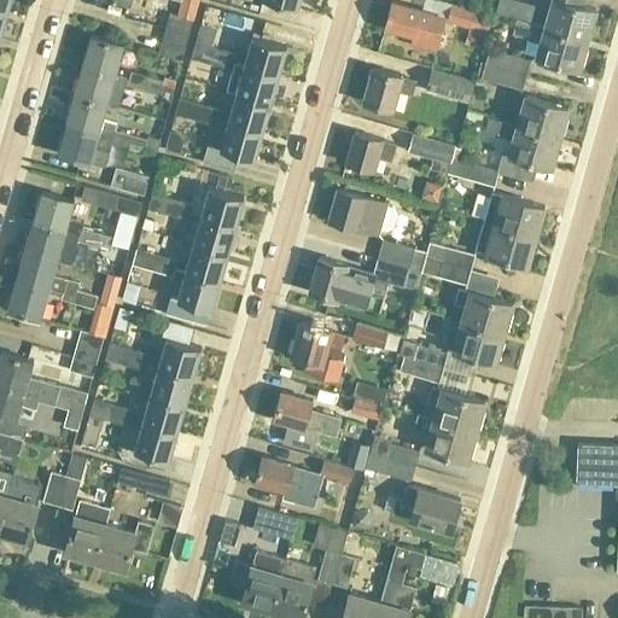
[(0,0),(0,9),(7,11),(10,0),(0,0)]
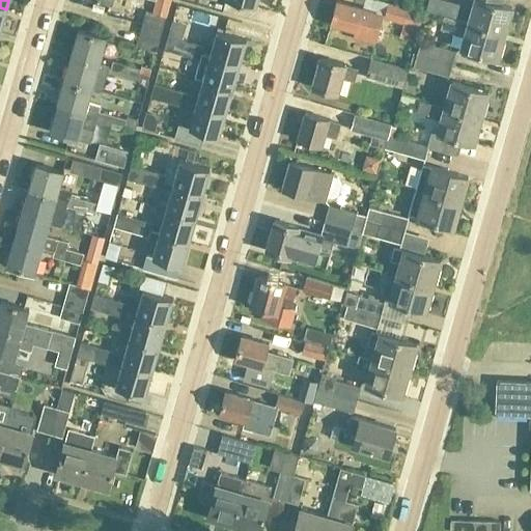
[(100,0),(112,3),(112,0),(151,0),(156,1),(152,15),(145,12),(142,25),(162,30),(165,18),(166,18),(170,0),(100,0)]
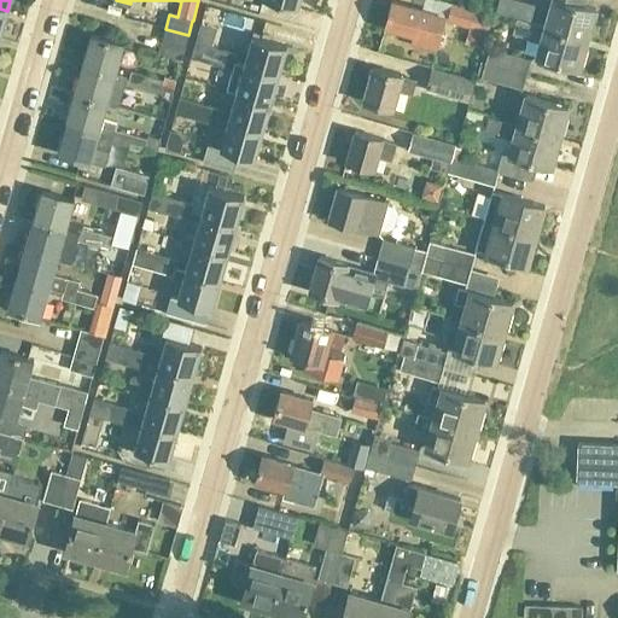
[(544,28),(587,39),(588,38),(587,38),(592,21),(587,19),(590,10),(595,11),(595,10),(582,5),(583,0),(548,0),(552,1),(544,27),(544,28)]
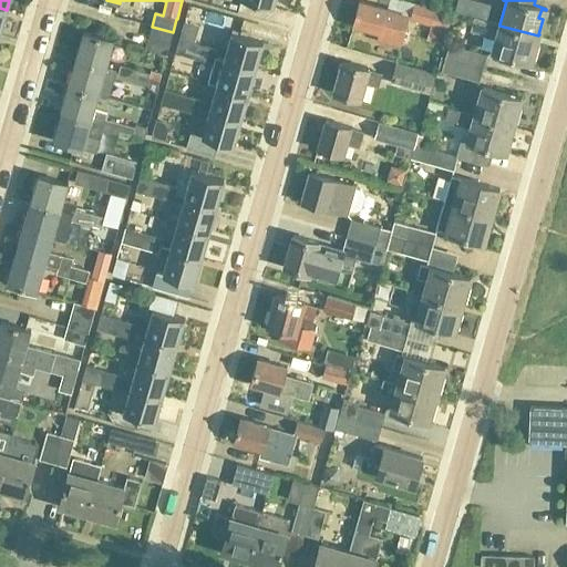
[(388,10),(360,1),(353,26),(380,33),(378,40),(377,41),(399,47),(408,17),(388,10)]
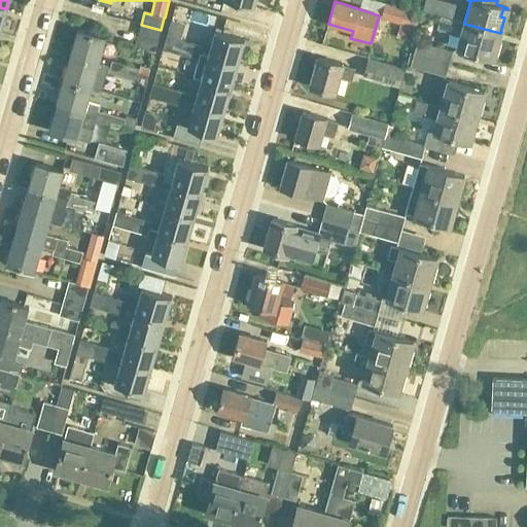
[(420,14),(385,4),(381,19),(401,24),(397,37),(412,41),(420,14)]
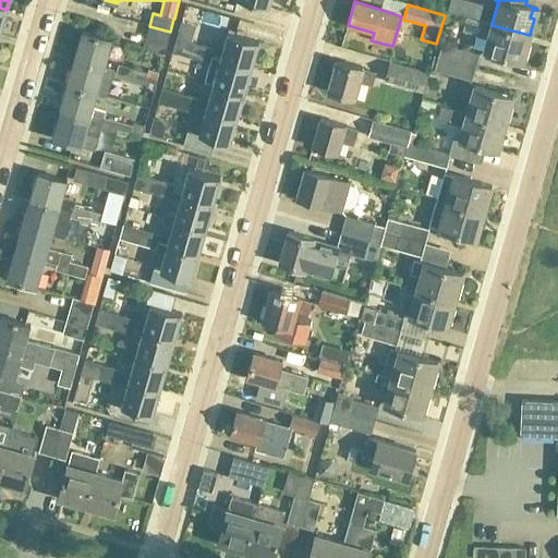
[(462,31),(488,38),(484,51),(522,62),(523,61),(522,60),(526,45),(523,44),(525,35),(530,36),(530,35),(492,25),(492,24),(466,16),(462,31)]
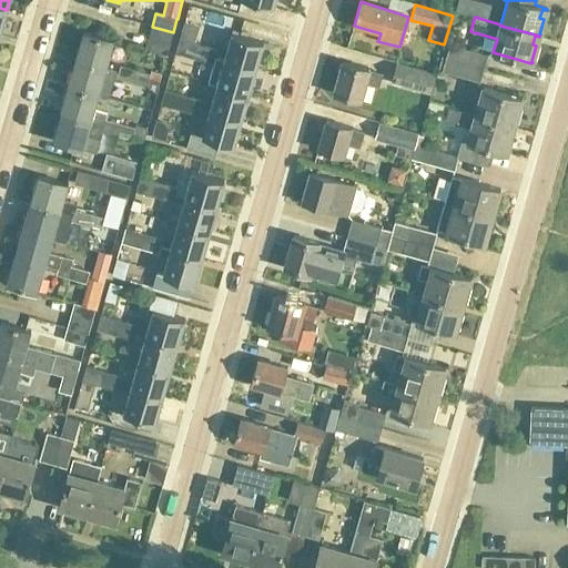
[(170,44),(173,32),(152,27),(149,39),(170,44)]
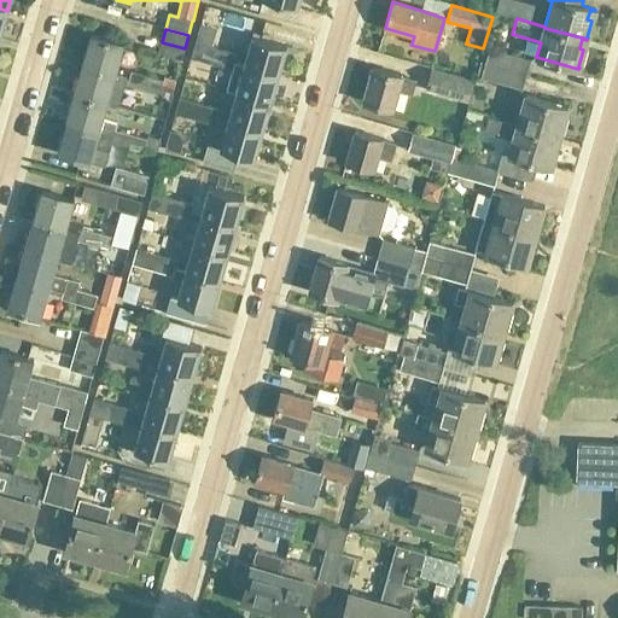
[(115,76),(115,75),(123,45),(91,36),(82,66),(115,76)]
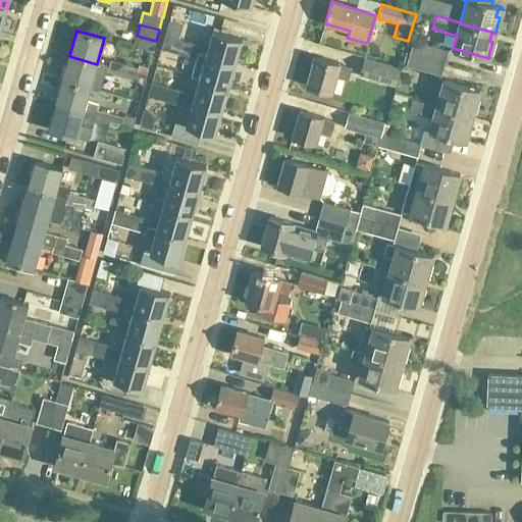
[(207,55),(207,56),(236,64),(243,41),(213,32),(207,55)]
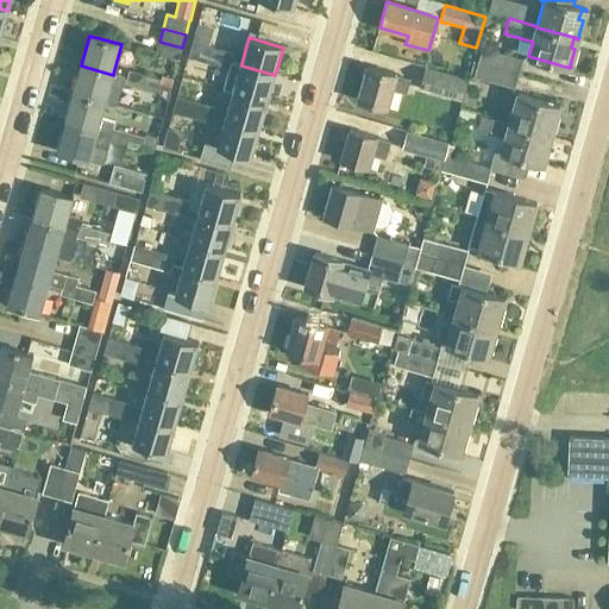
[(182,48),(159,42),(155,55),(179,61),(182,48)]
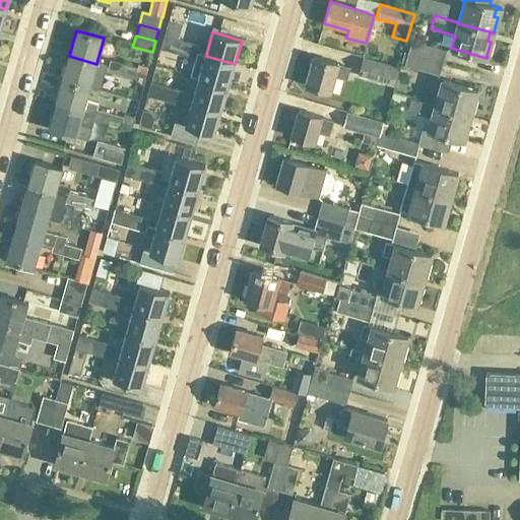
[(179,55),(182,42),(165,37),(160,50),(178,55),(179,55)]
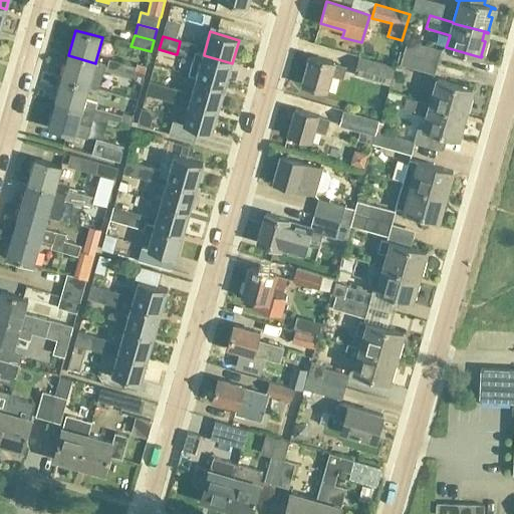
[(407,40),(404,53),(438,62),(442,50),(407,40)]
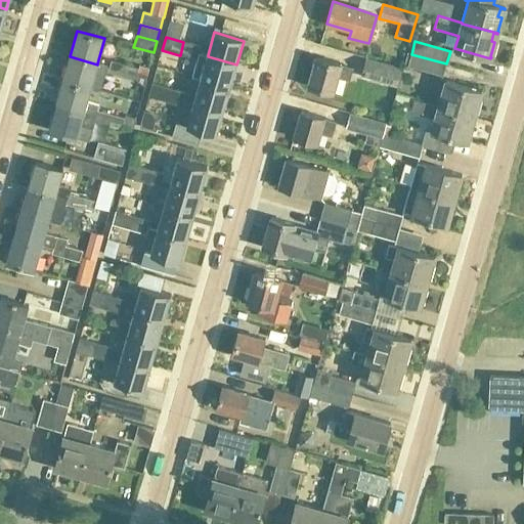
[(180,55),(198,60),(200,53),(201,47),(183,42),(180,55)]
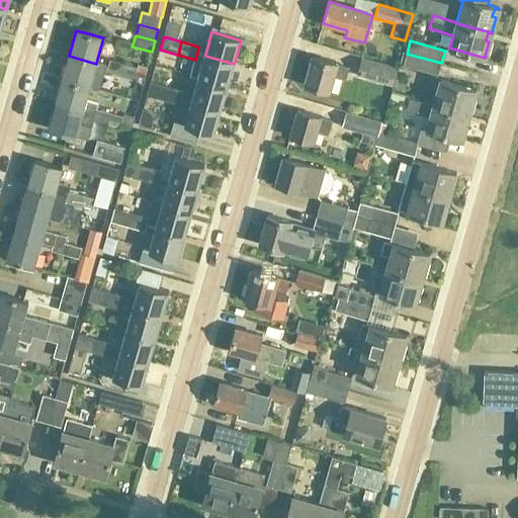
[(399,67),(400,67),(399,68),(404,70),(405,66),(438,76),(441,63),(407,54),(403,52),(399,67)]
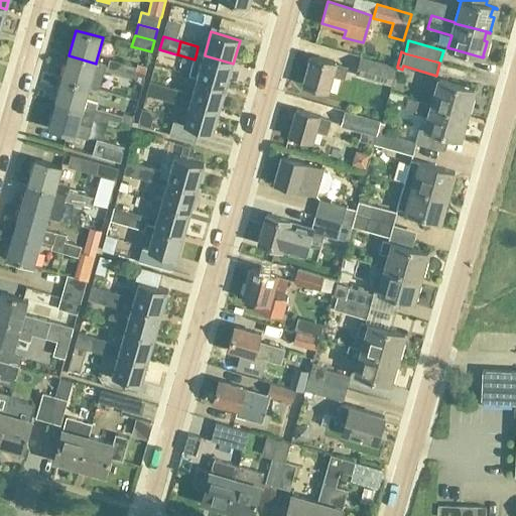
[(198,79),(227,87),(233,63),(205,55),(205,54),(197,52),(195,59),(189,77),(198,79)]
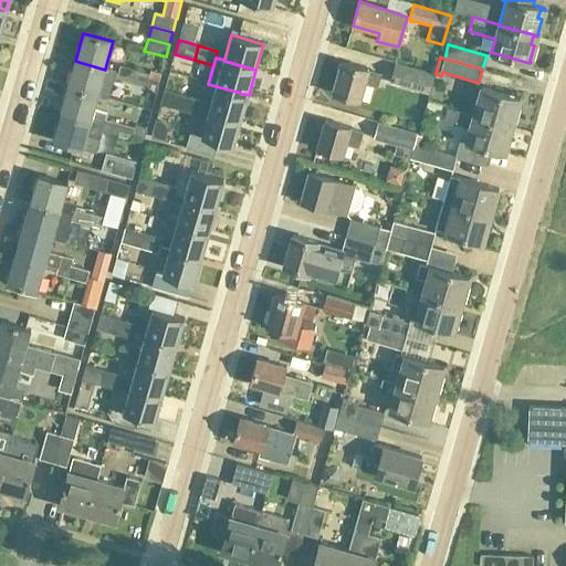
[(97,96),(97,95),(108,98),(116,71),(105,69),(105,70),(75,61),(67,87),(97,96)]
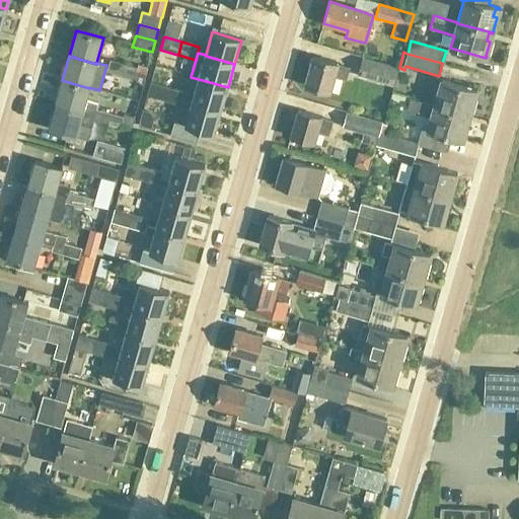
[(305,85),(330,92),(335,77),(346,80),(350,68),(339,65),(339,64),(313,57),(305,85)]
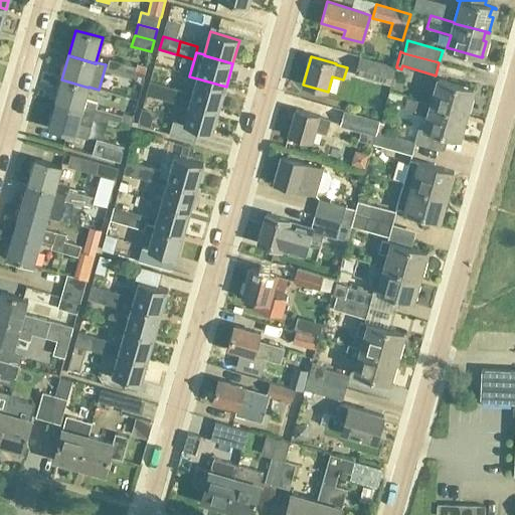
[(391,87),(396,67),(397,66),(396,66),(360,56),(354,75),(391,87)]
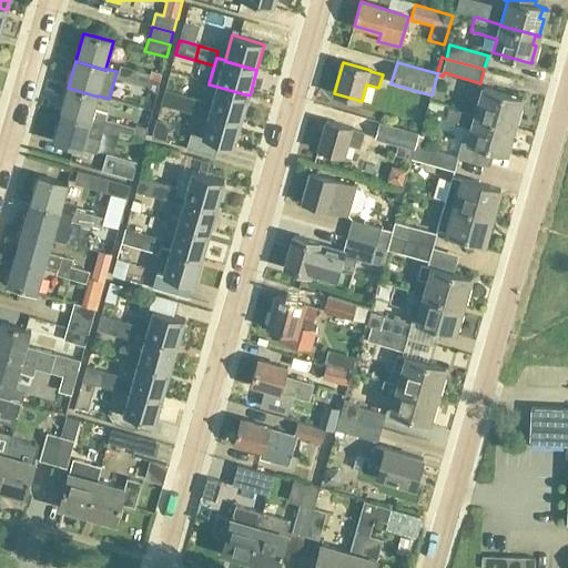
[(134,78),(137,72),(120,67),(117,79),(130,82),(132,77),(134,78)]
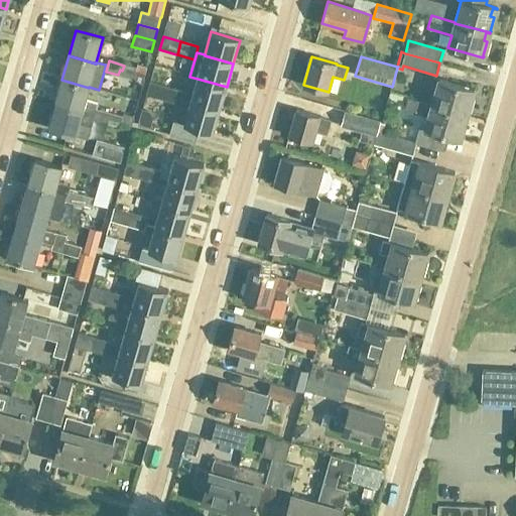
[(135,73),(136,69),(124,66),(122,71),(120,70),(118,75),(133,79),(135,73)]
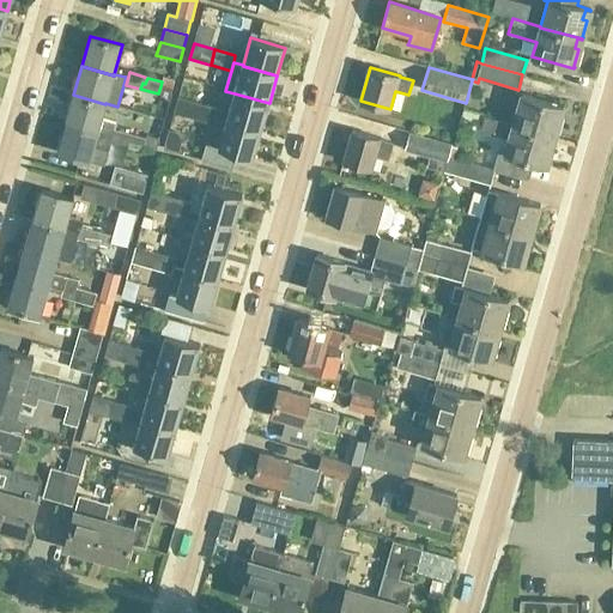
[(261,131),(269,103),(235,93),(226,121),(261,131)]
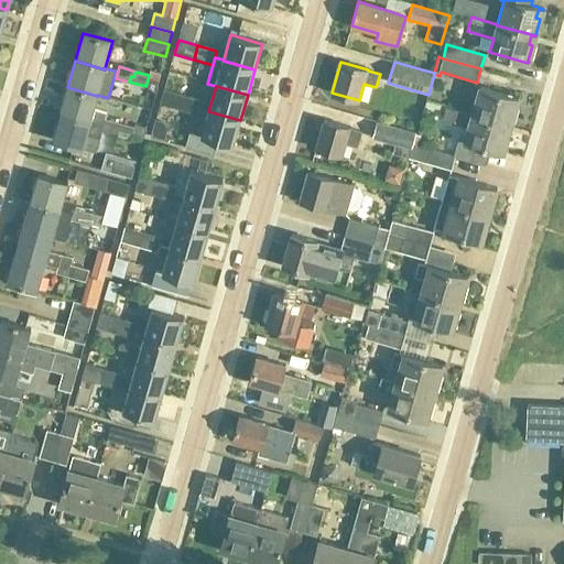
[(120,123),(106,119),(107,114),(93,108),(97,96),(67,87),(60,114),(102,126),(100,130),(114,134),(116,129),(119,129),(120,123)]
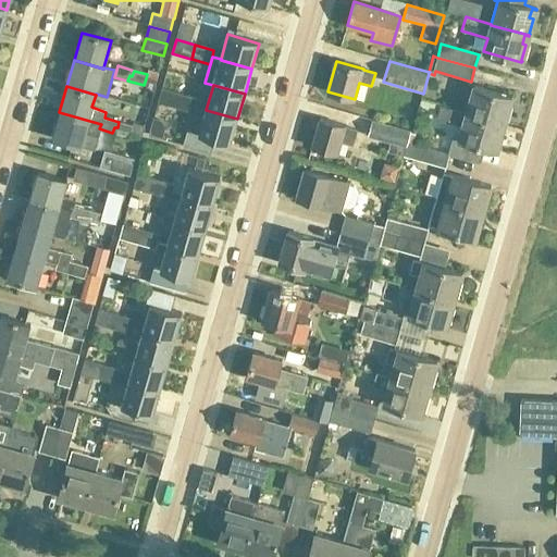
[(511,97),(473,86),(466,111),(504,123),(504,122),(508,107),(504,106),(507,97),(511,98),(511,97)]
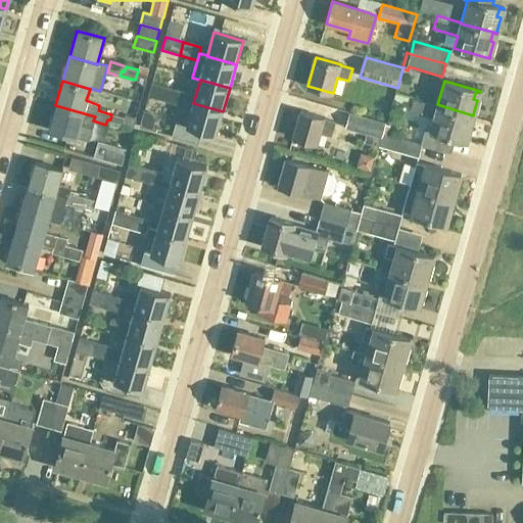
[(152,83),(148,97),(167,102),(170,88),(152,83)]
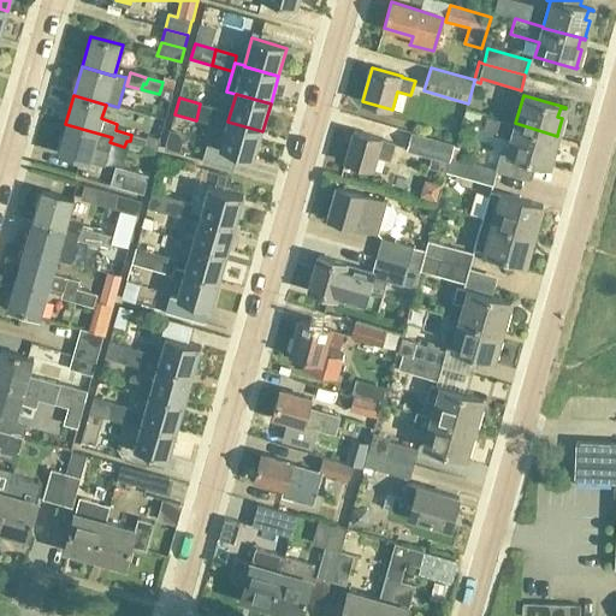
[(221,110),(200,104),(196,120),(217,126),(221,110)]
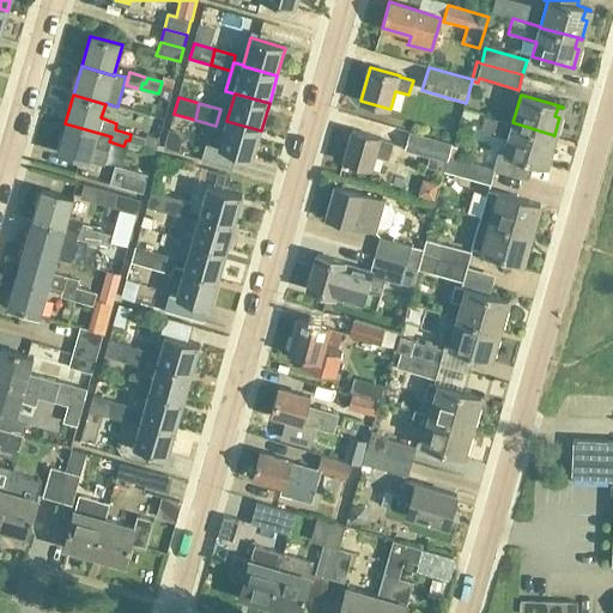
[(513,122),(513,123),(484,115),(480,129),(509,138),(504,151),(498,150),(492,169),(492,170),(495,171),(525,180),(530,161),(546,165),(547,164),(546,163),(551,146),(546,145),(550,135),(554,137),(554,135),(513,122)]
